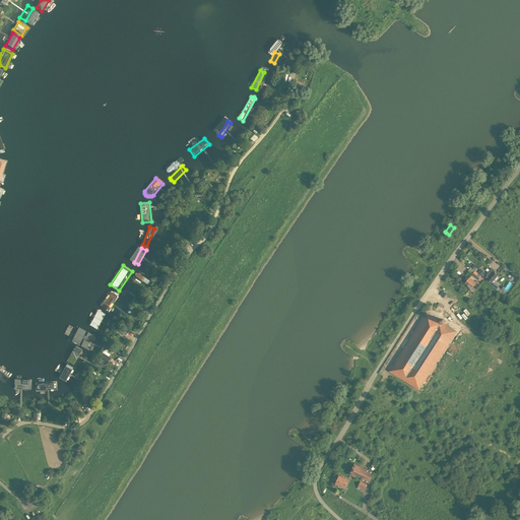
[(486,274),(490,276),(486,278),(492,283),(498,275),(494,271),(494,270),(492,268),(486,274)]
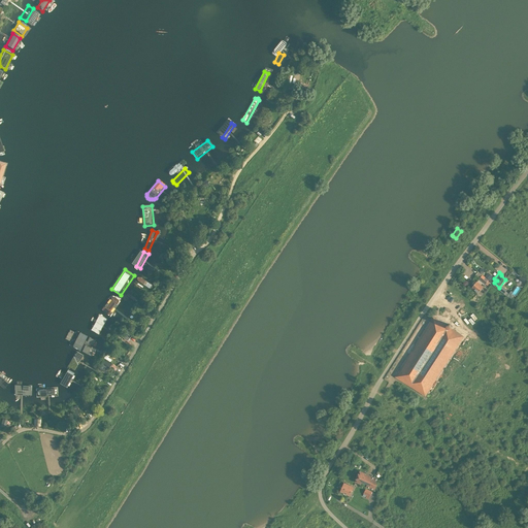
[(483,274),(483,275),(480,279),(485,284),(489,279),(483,274)]
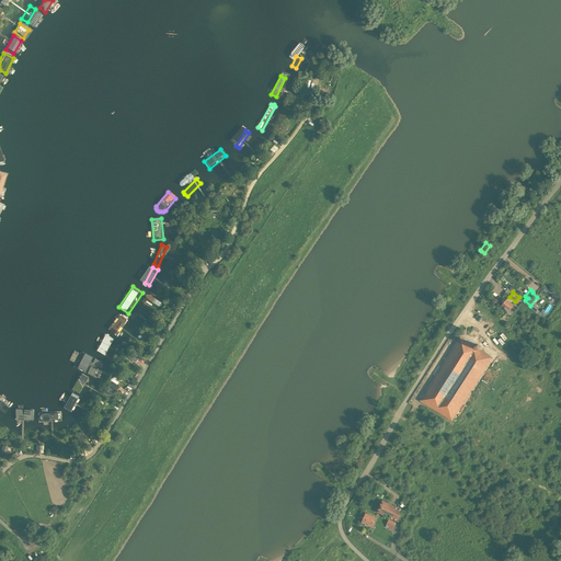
[(507,299),(501,307),(507,311),(513,305),(507,299)]
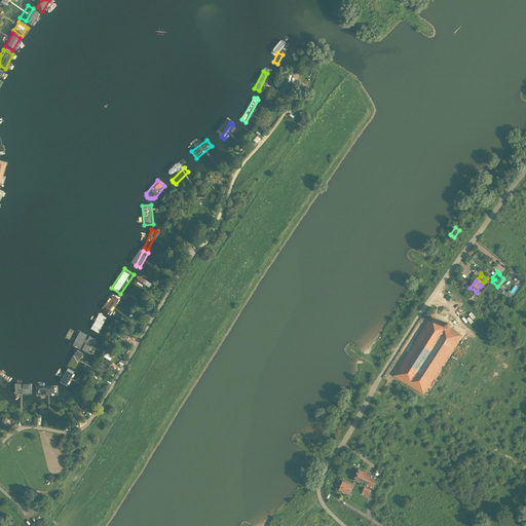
[(103,305),(100,309),(109,315),(119,300),(113,296),(105,306),(103,305)]
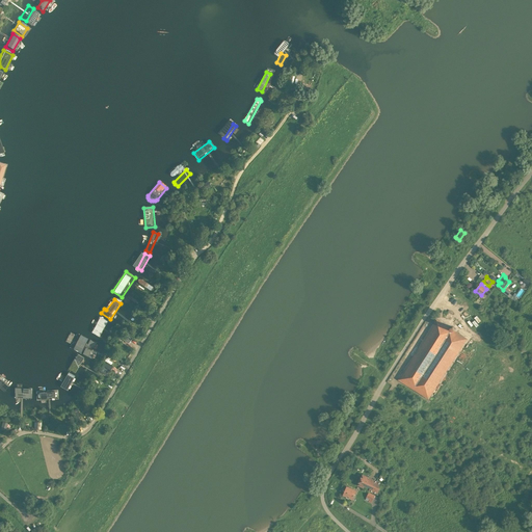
[(90,334),(100,339),(108,323),(99,318),(90,334)]
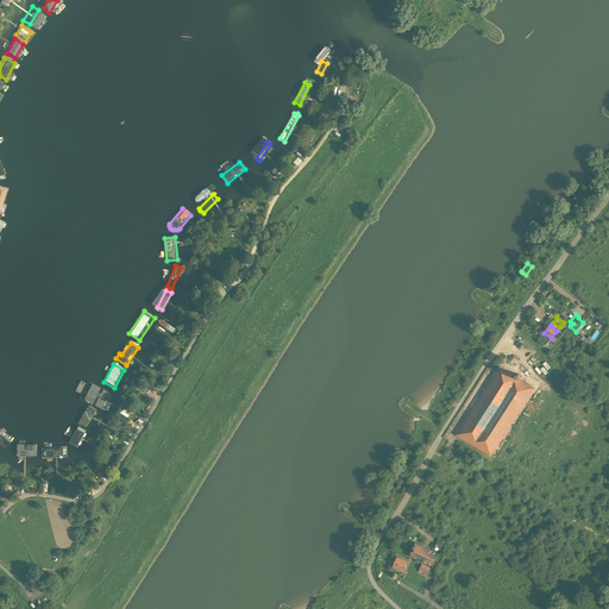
[(515,380),(501,370),(460,434),(475,444),(489,452),(531,388),(515,380)]
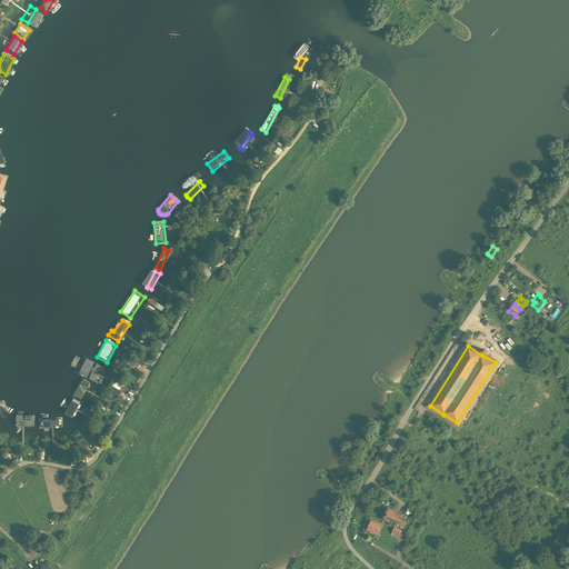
[(142,360),(145,358),(141,356),(137,350),(135,353),(142,360)]
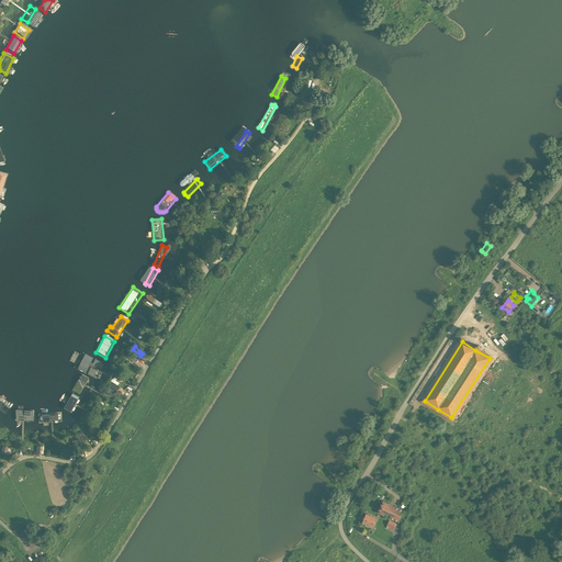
[(94,362),(90,378),(99,381),(103,364),(94,362)]
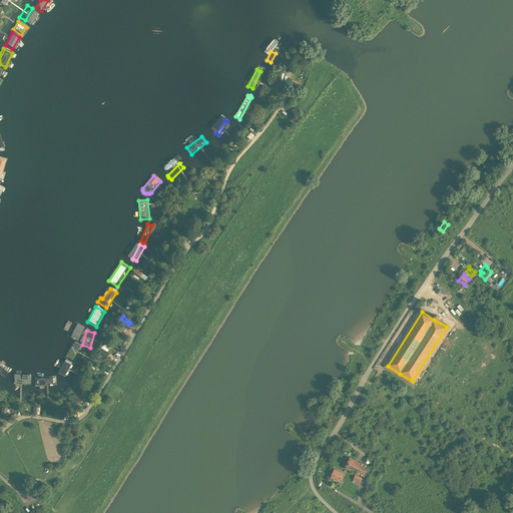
[(72,343),(66,358),(72,361),(82,348),(72,343)]
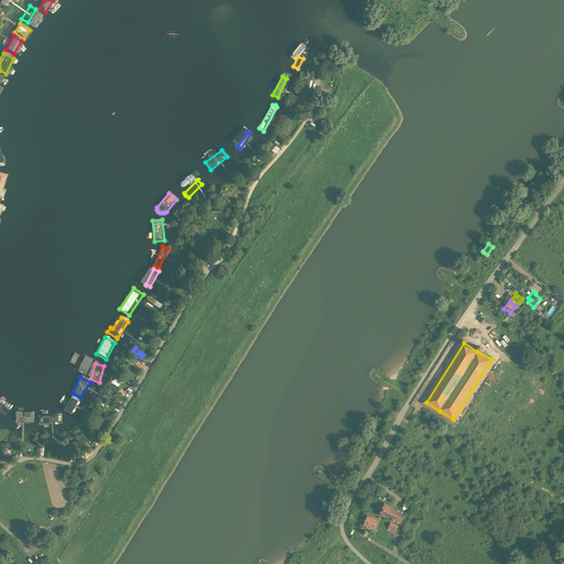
[(117,392),(109,387),(106,393),(109,396),(110,396),(114,398),(117,392)]
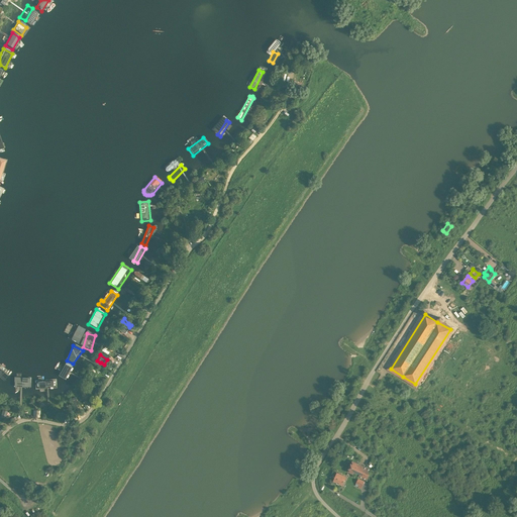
[(77,371),(70,368),(66,378),(73,381),(77,371)]
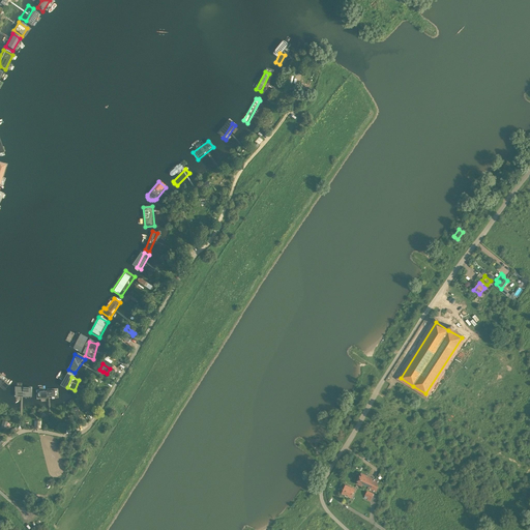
[(0,383),(0,390),(6,394),(9,389),(0,383)]
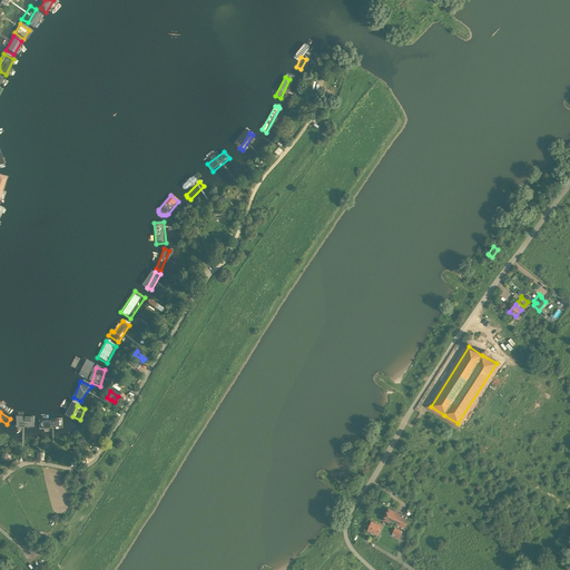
[(65,428),(64,419),(41,422),(42,431),(65,428)]
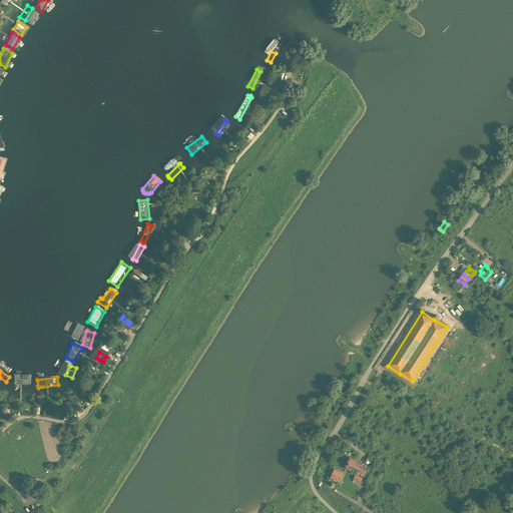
[(31,389),(31,379),(14,379),(14,389),(31,389)]
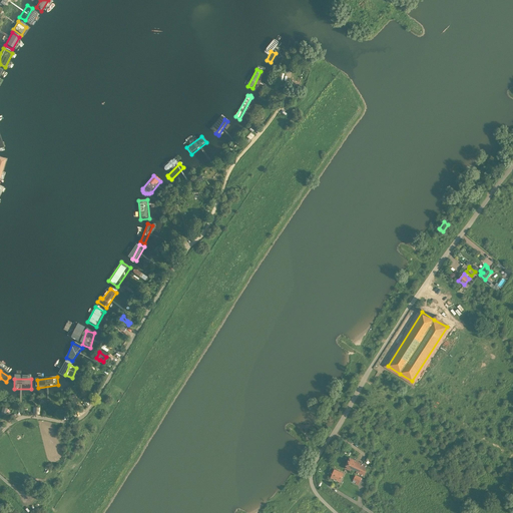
[(349,458),(345,468),(364,476),(369,466),(349,458)]
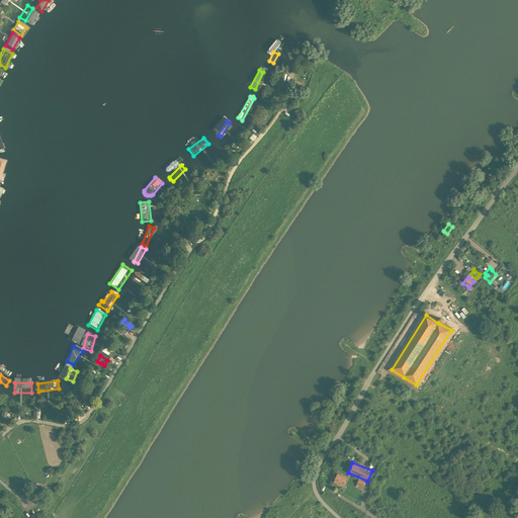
[(343,486),(347,478),(338,473),(334,482),(343,486)]
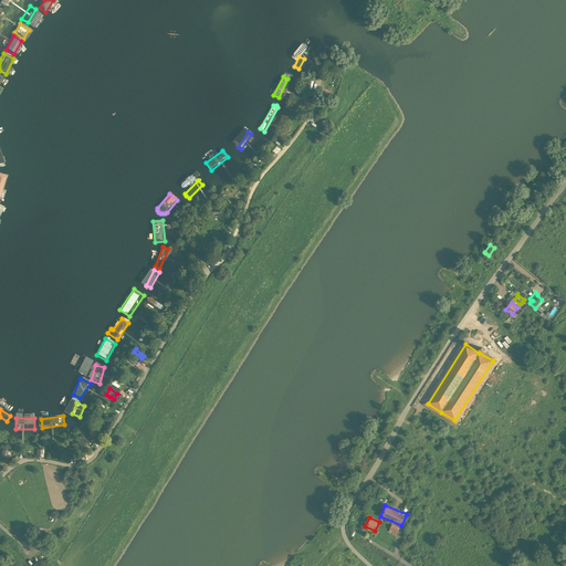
[(392,524),(390,528),(389,532),(392,533),(391,534),(395,535),(399,527),(392,524)]
